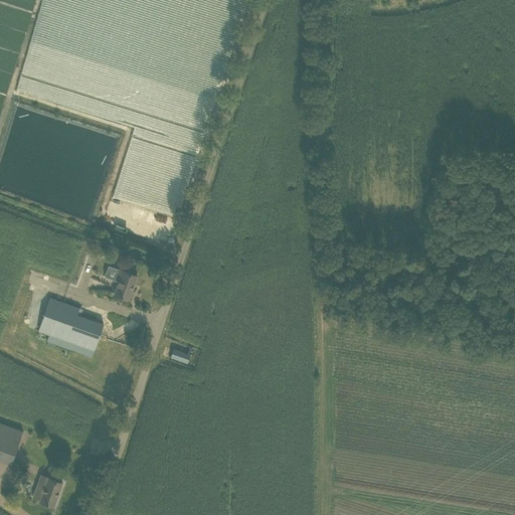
[(227,67),(247,0),(40,0),(38,9),(15,92),(134,131),(113,199),(175,219),(227,67)]
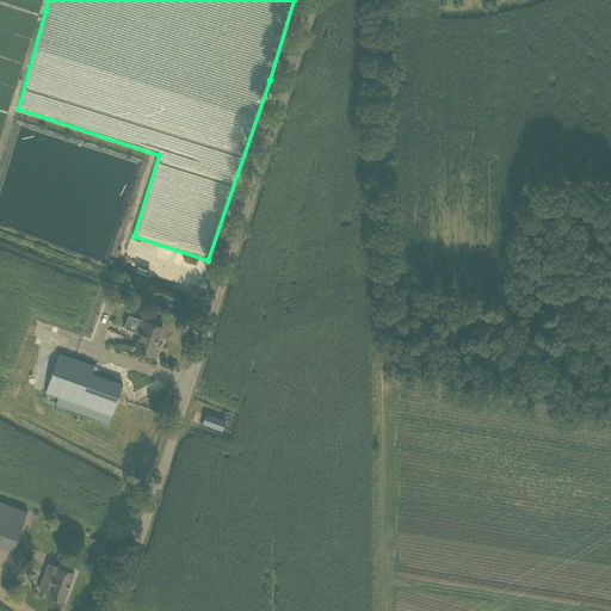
[(142,331),(135,349),(153,355),(162,326),(142,319),(139,329),(142,331)]
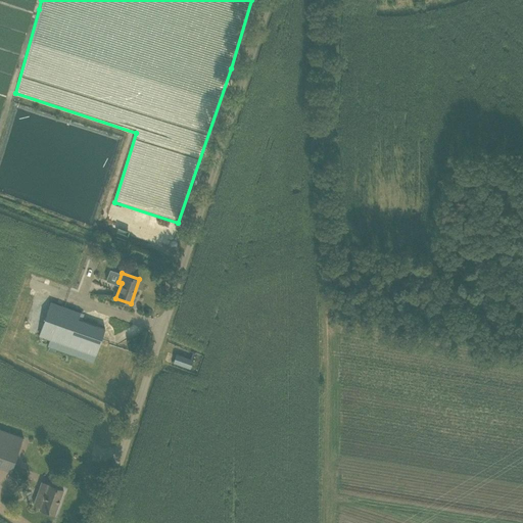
[(93,362),(101,340),(105,329),(79,319),(81,313),(51,302),(38,334),(49,339),(47,345),(93,362)]
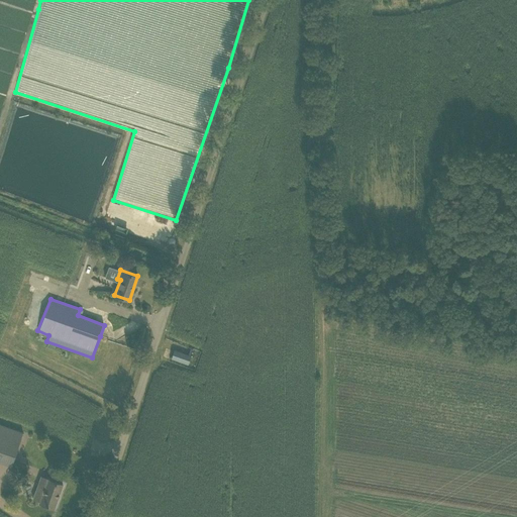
[(191,355),(175,349),(172,357),(188,364),(191,355)]
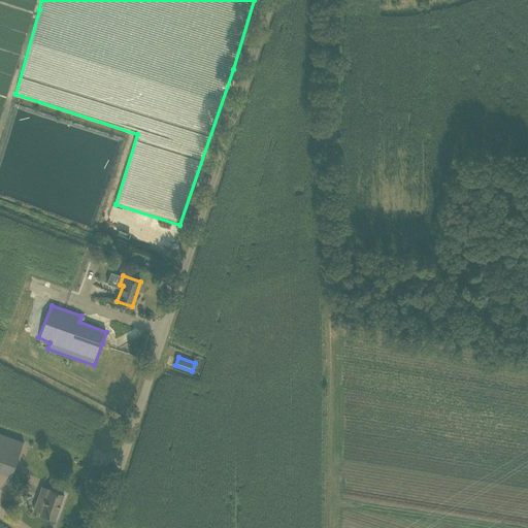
[(0,471),(11,475),(24,441),(0,433),(0,471)]
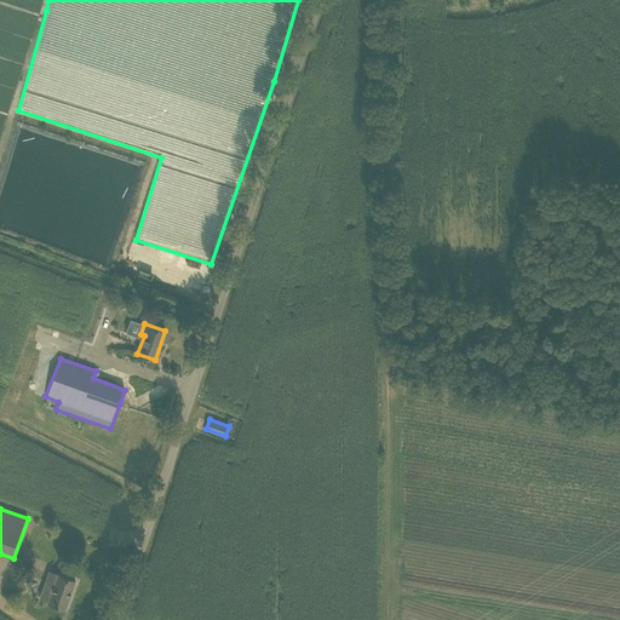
[(75,580),(49,572),(39,598),(47,601),(47,603),(65,609),(75,580)]
